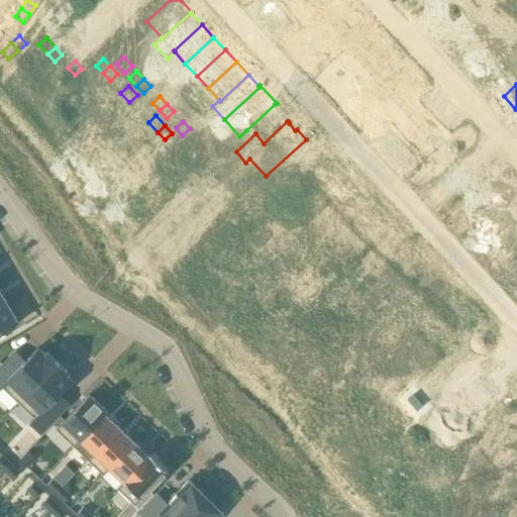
[(190,128),(182,135),(189,142),(197,136),(190,128)]
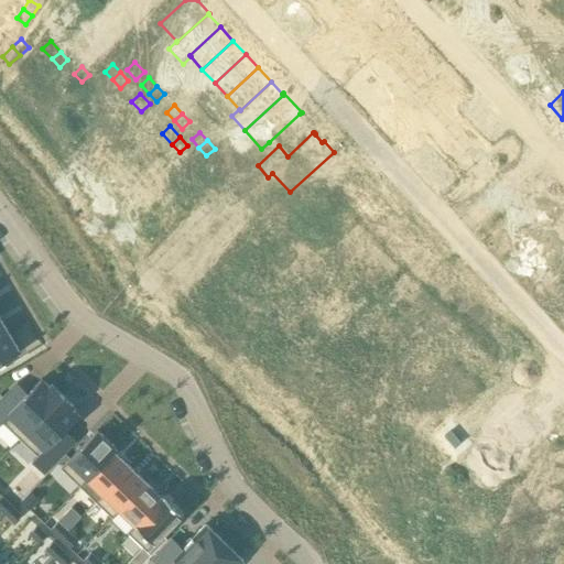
[(111,156),(75,181),(90,203),(91,203),(90,201),(126,176),(126,177),(134,172),(119,151),(111,156)]
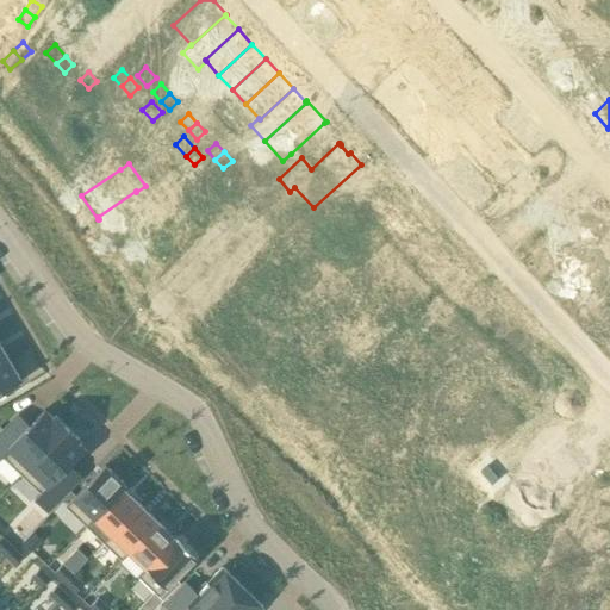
[(213,169),(205,176),(213,186),(222,178),(213,169)]
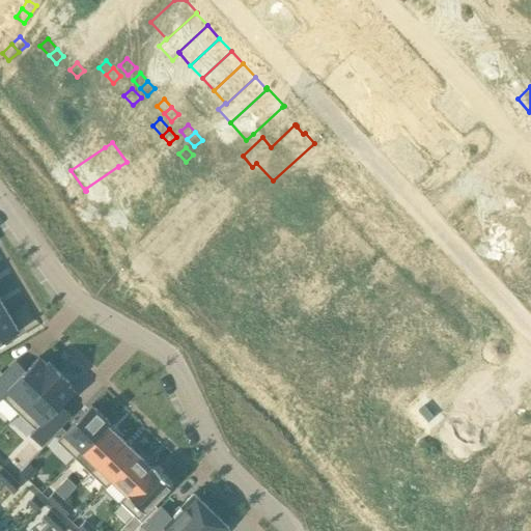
[(193,155),(186,162),(195,172),(202,165),(193,155)]
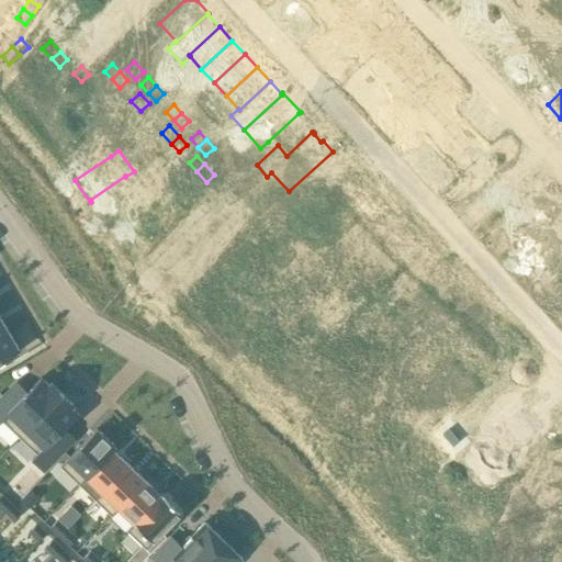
[(224,168),(216,176),(226,187),(234,179),(224,168)]
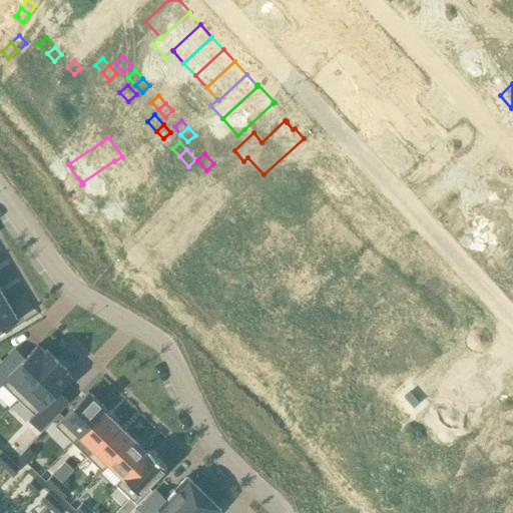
[(114,160),(82,182),(83,184),(92,196),(123,174),(114,161),(114,160)]
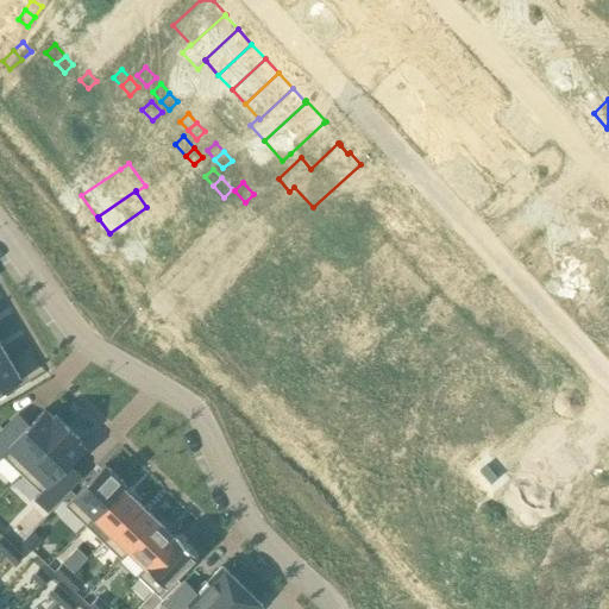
[(400,202),(365,234),(366,236),(383,252),(383,253),(416,223),(418,224),(419,223),(418,221),(400,202)]
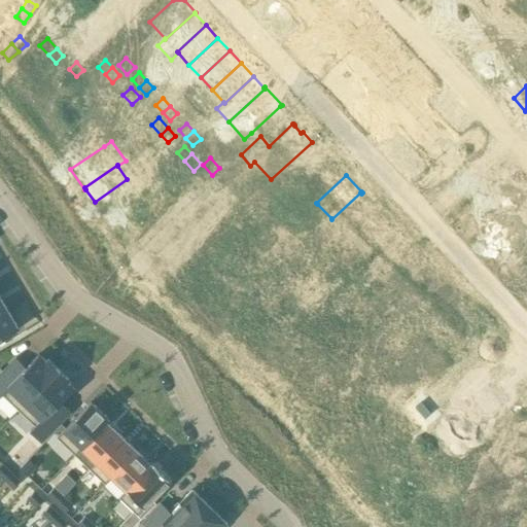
[(127,179),(95,202),(104,215),(104,216),(137,194),(136,192),(127,179)]
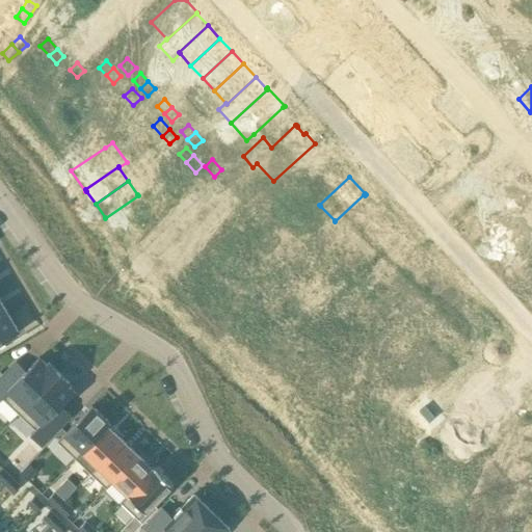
[(505,194),(495,204),(531,244),(531,206),(524,197),(514,187),(506,195),(505,194)]
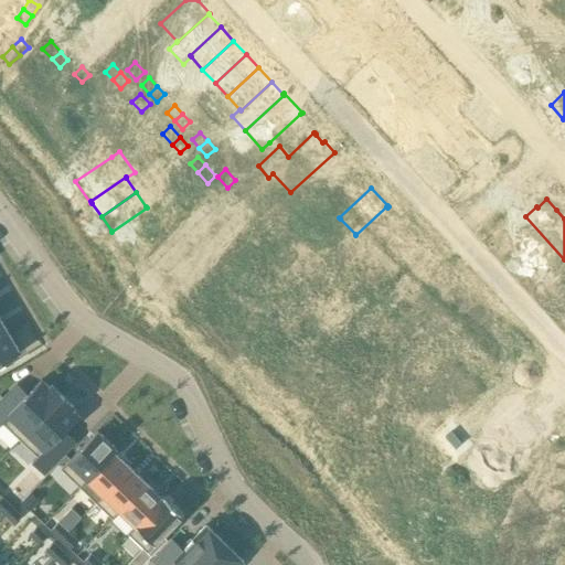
[(112,231),(110,232),(125,253),(156,232),(163,243),(174,230),(170,222),(155,201),(146,206),(147,208),(112,232),(112,231)]
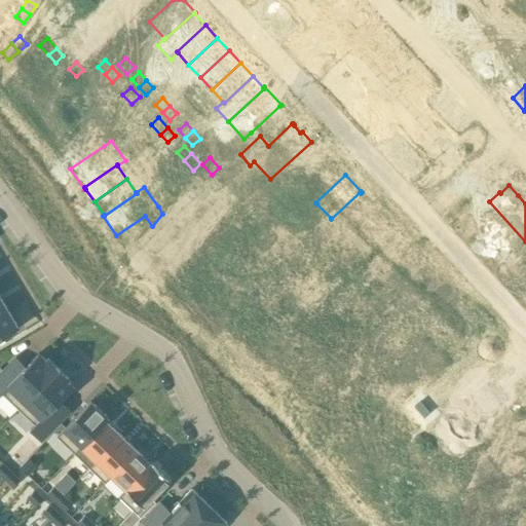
[(480,213),(472,220),(481,230),(490,240),(480,250),(498,269),(509,259),(525,242),(525,241),(489,201),(479,211),(480,213)]
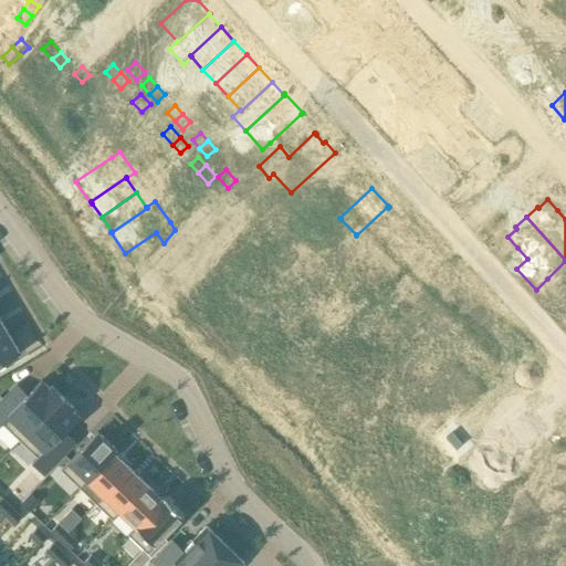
[(299,249),(291,255),(301,266),(308,259),(299,249)]
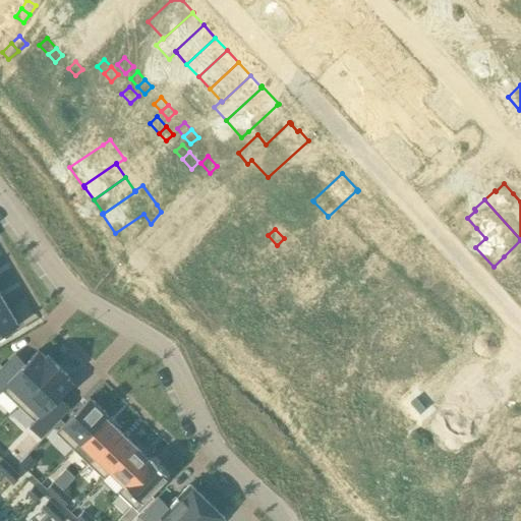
[(302,249),(295,256),(302,264),(309,257),(302,249)]
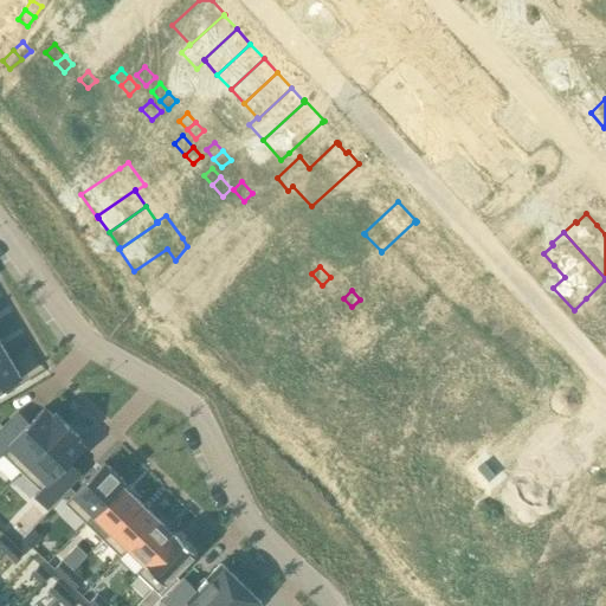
[(360,300),(352,307),(360,316),(368,308),(360,300)]
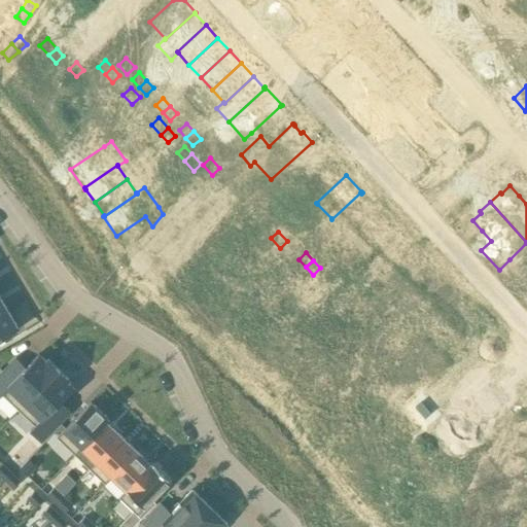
[(329,278),(322,284),(329,292),(337,285),(329,278)]
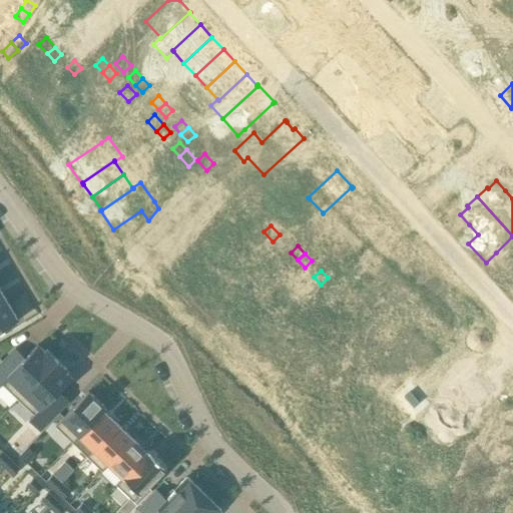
[(328,278),(321,285),(328,293),(335,286),(328,278)]
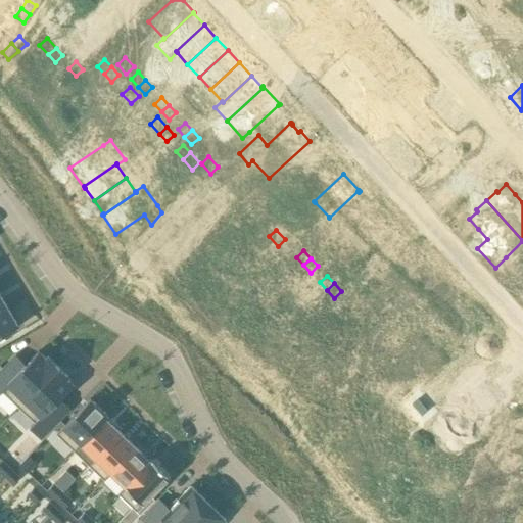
[(314,287),(306,294),(315,302),(322,296),(314,287)]
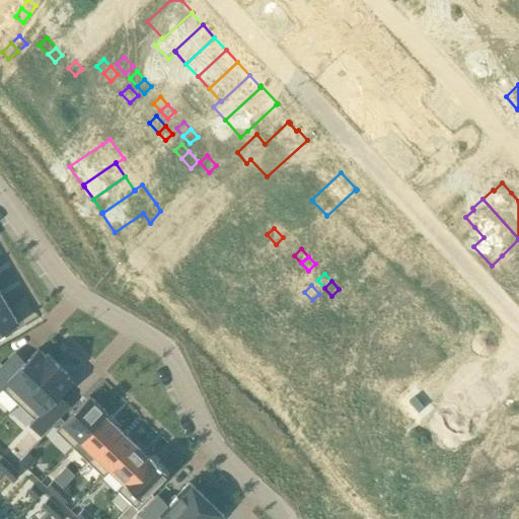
[(319,294),(312,300),(320,309),(327,302),(319,294)]
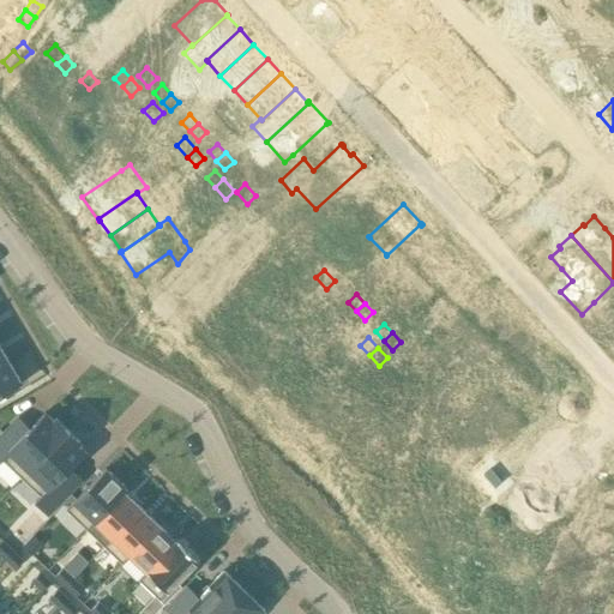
[(411,354),(403,361),(411,371),(420,362),(411,354)]
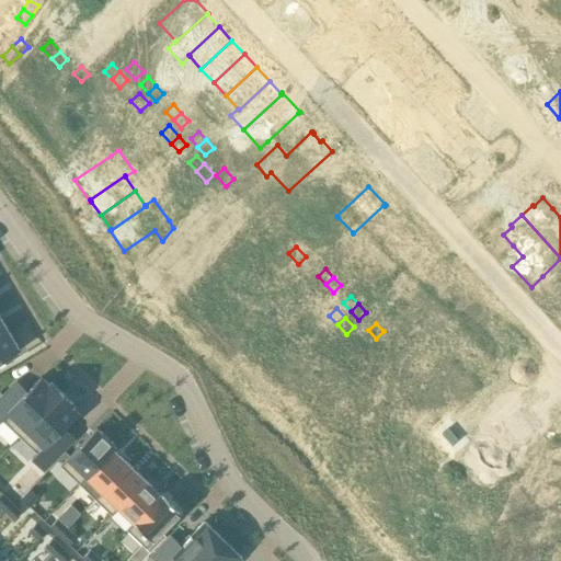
[(9,330),(0,334),(0,362),(12,355),(21,350),(20,348),(9,330)]
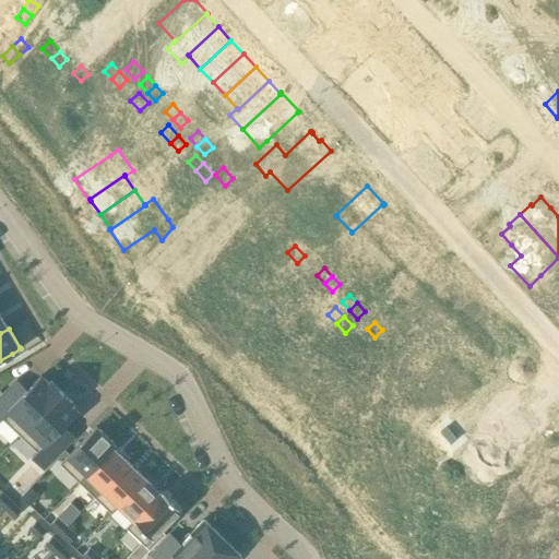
[(382,330),(375,337),(382,345),(390,339),(382,330)]
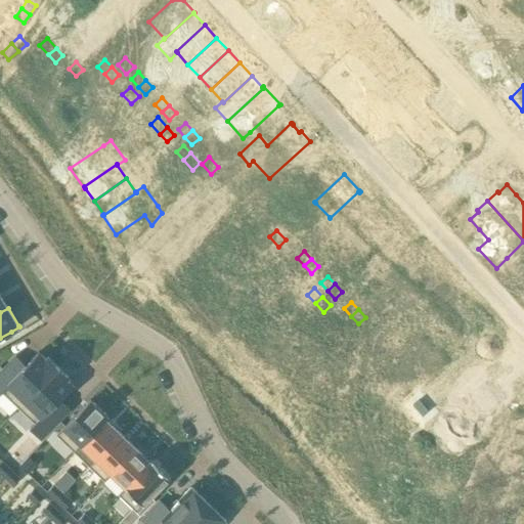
[(340,315),(333,322),(340,330),(347,322),(340,315)]
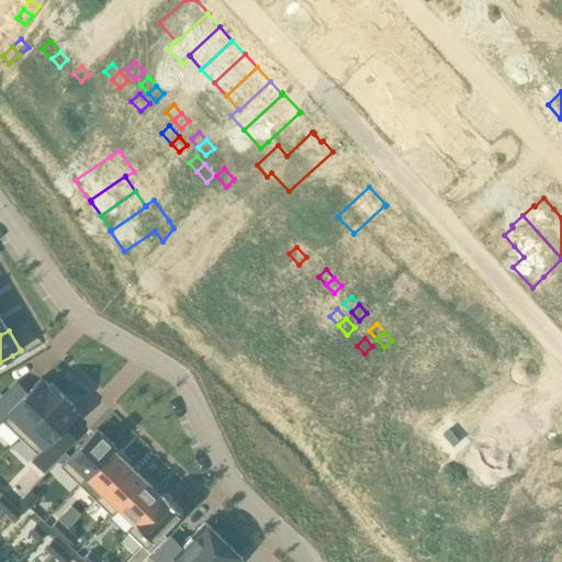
[(372,346),(364,353),(372,362),(380,355),(372,346)]
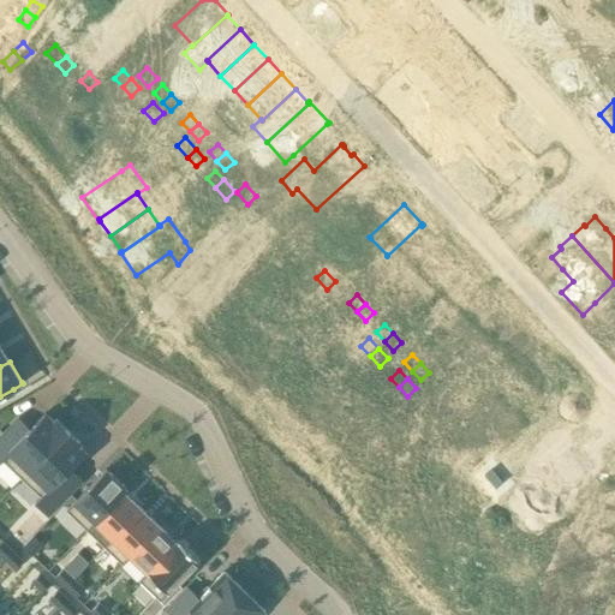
[(440,383),(431,392),(440,401),(448,393),(440,383)]
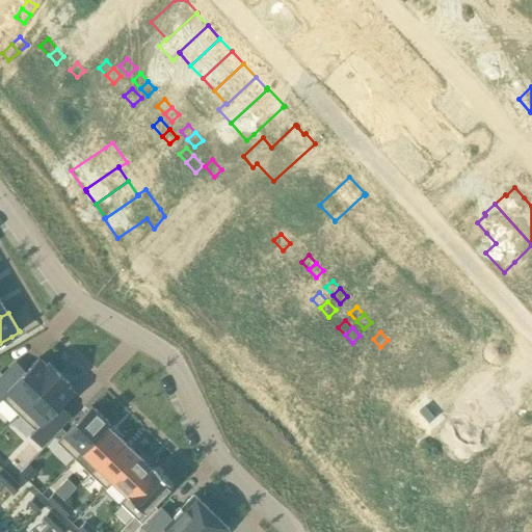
[(388,340),(380,347),(388,354),(395,347),(388,340)]
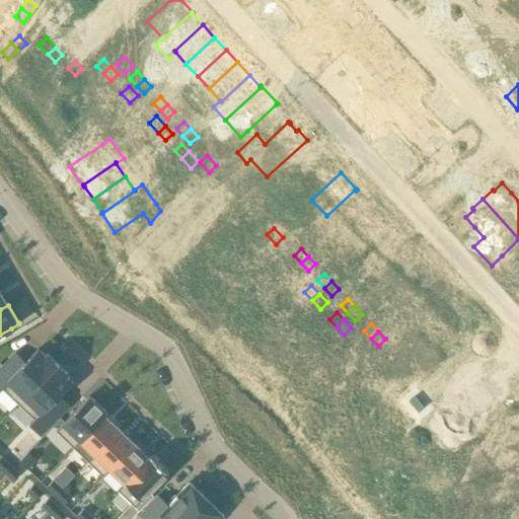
[(360,338),(353,345),(360,352),(367,345),(360,338)]
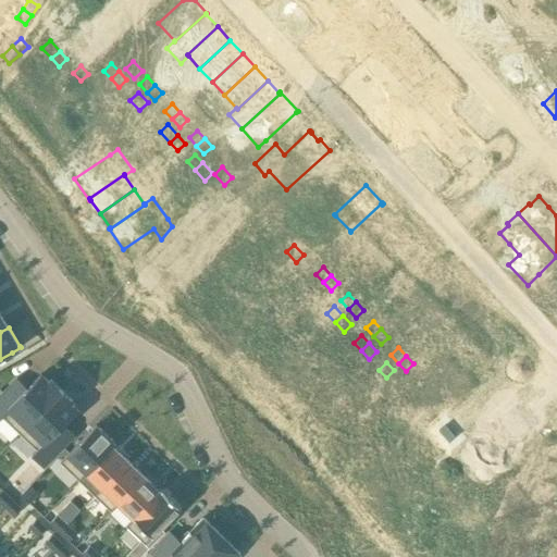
[(394,370),(386,378),(394,386),(401,379),(394,370)]
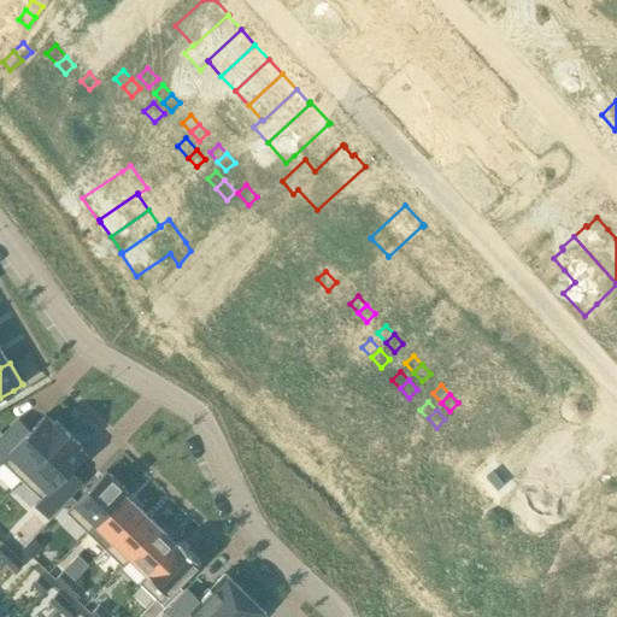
[(6,433),(0,439),(0,464),(3,462),(22,480),(69,433),(57,421),(54,423),(46,415),(30,430),(18,444),(6,433)]
